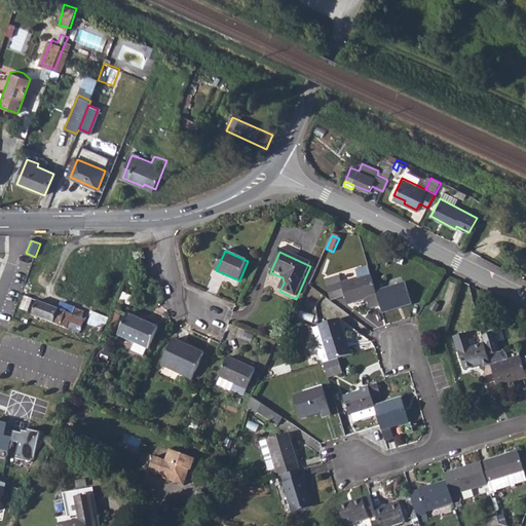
[(341,278),(331,282),(337,301),(347,298),(350,307),(369,302),(371,310),(373,312),(382,309),(379,299),(377,292),(370,270),(359,273),(361,282),(344,287),(341,278)]
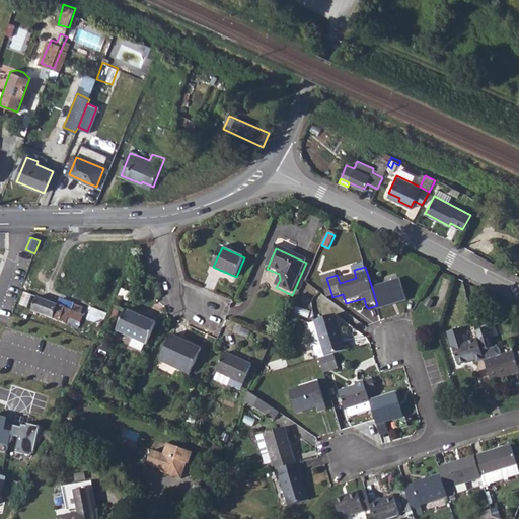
[(326,278),(323,279),(328,299),(332,297),(326,278)]
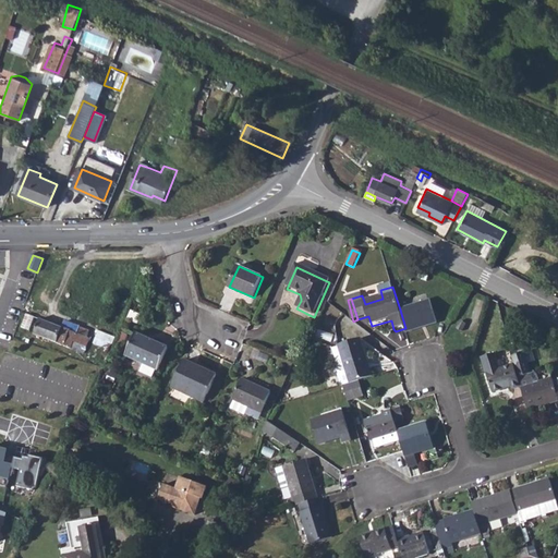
[(432,301),(400,310),(402,317),(405,328),(407,332),(438,323),(432,301)]
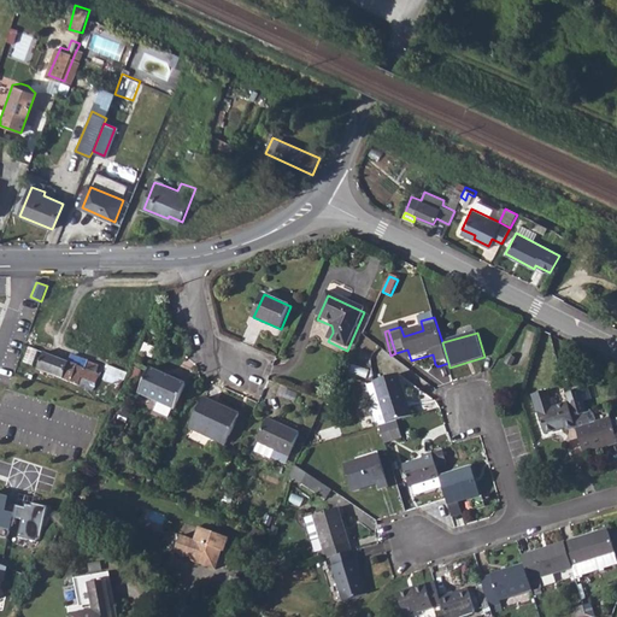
[(29,347),(23,362),(33,365),(37,351),(29,347)]
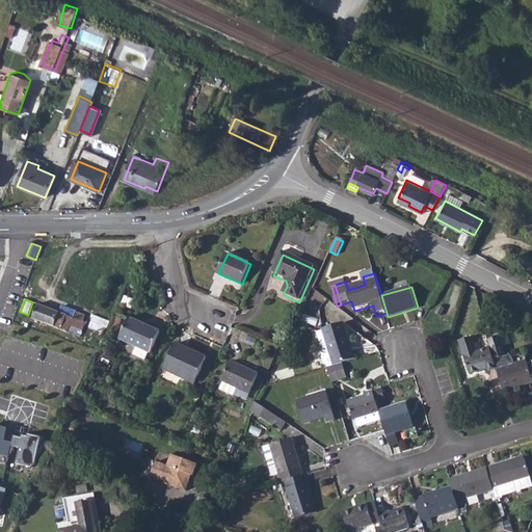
[(37,303),(32,318),(68,331),(70,325),(82,330),(85,322),(74,317),(75,312),(61,307),(59,312),(37,303)]
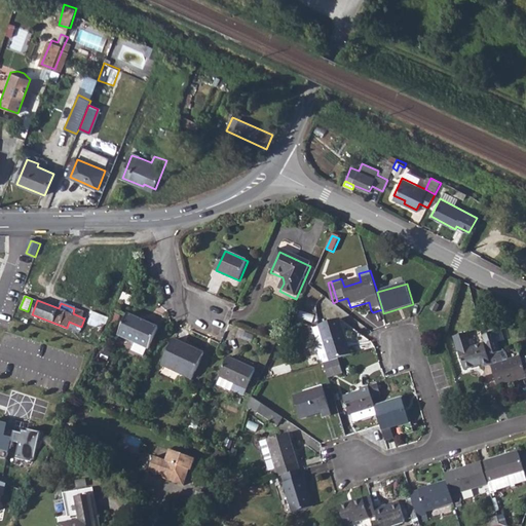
[(437,302),(433,310),(438,312),(441,305),(437,302)]
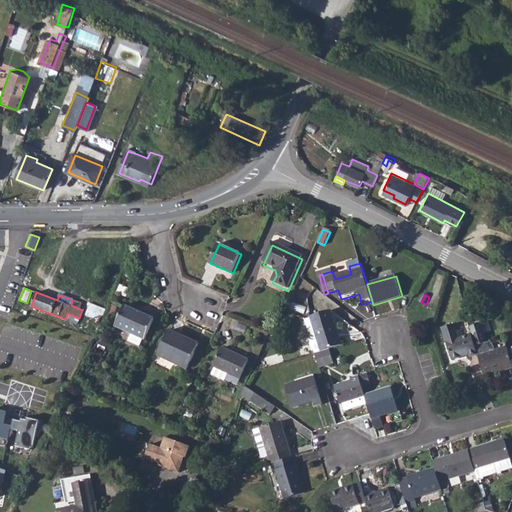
[(87,314),(98,317),(102,306),(91,302),(87,314)]
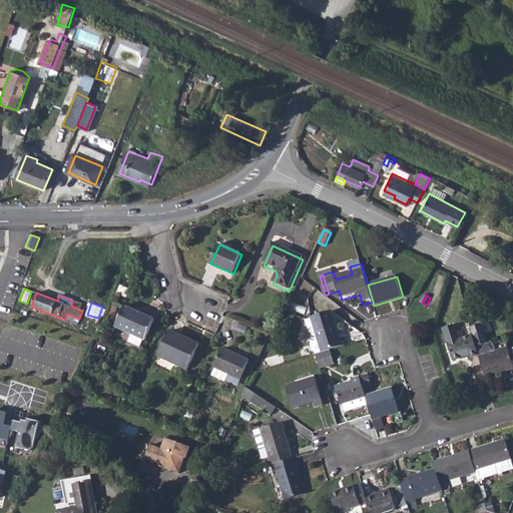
[(125,307),(116,328),(146,342),(155,321),(125,307)]
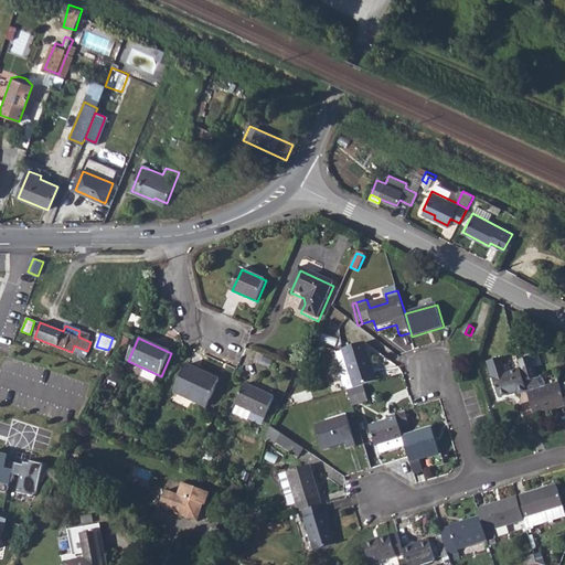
[(348,390),(354,387),(366,384),(379,381),(366,342),(343,350),(343,351),(348,365),(342,368),(340,370),(347,391),(348,390)]
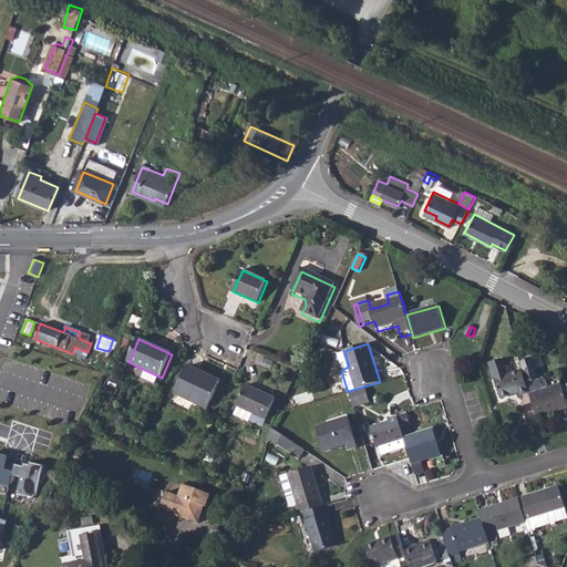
[(349,367),(344,352),(339,353),(343,369),(349,367)]
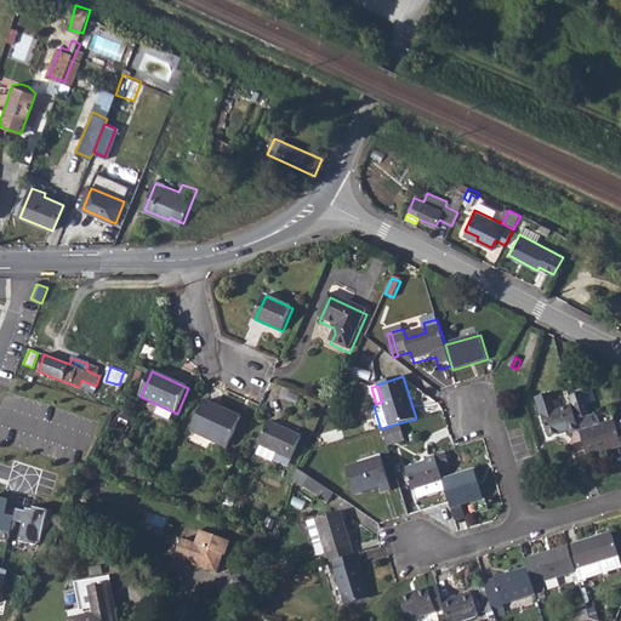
[(575,422),(579,433),(586,459),(620,448),(620,446),(617,433),(614,423),(598,427),(597,420),(593,417),(590,417),(584,394),(569,398),(571,408),(575,422)]
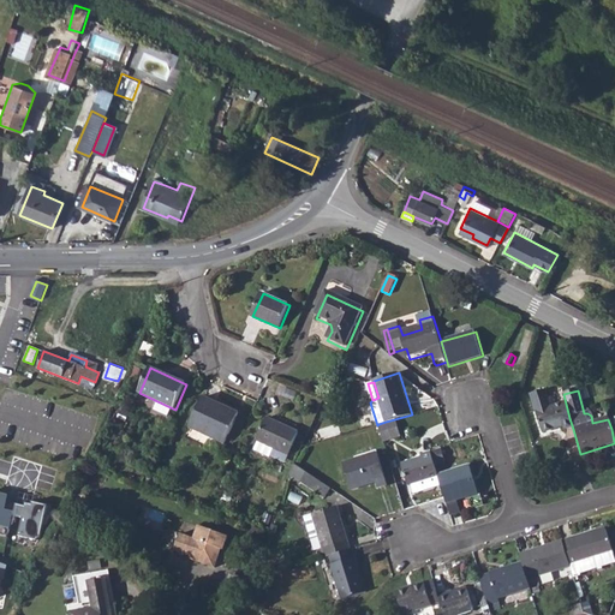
[(531,395),(536,413),(543,434),(561,429),(562,430),(573,428),(569,418),(566,404),(550,408),(545,392),(531,395)]
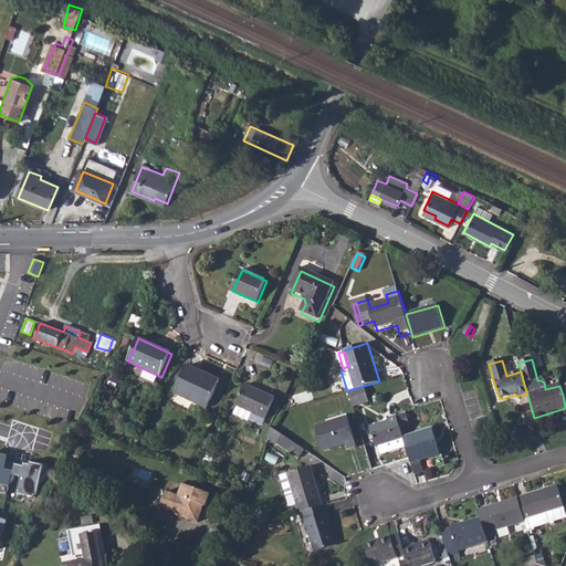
[(188,366),(177,390),(209,405),(221,378),(209,371),(207,375),(188,366)]
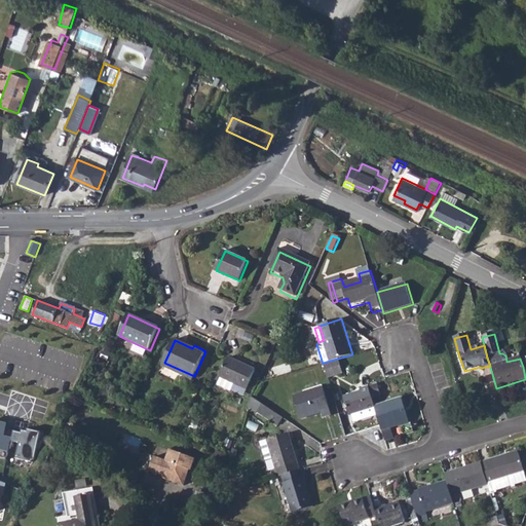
[(228,357),(219,376),(221,377),(218,384),(231,391),(235,383),(248,388),(257,370),(228,357)]
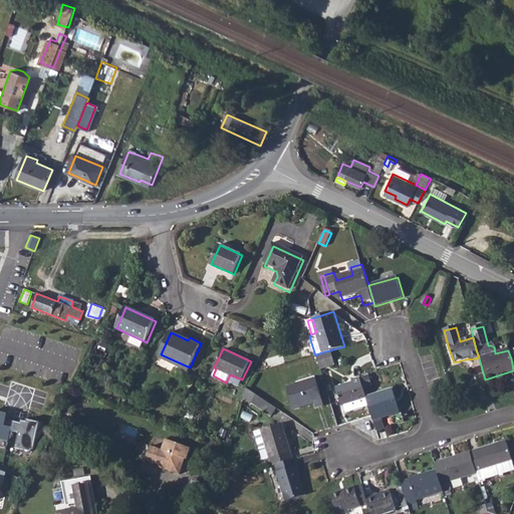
[(335,356),(333,349),(322,352),(316,354),(318,362),(335,356)]
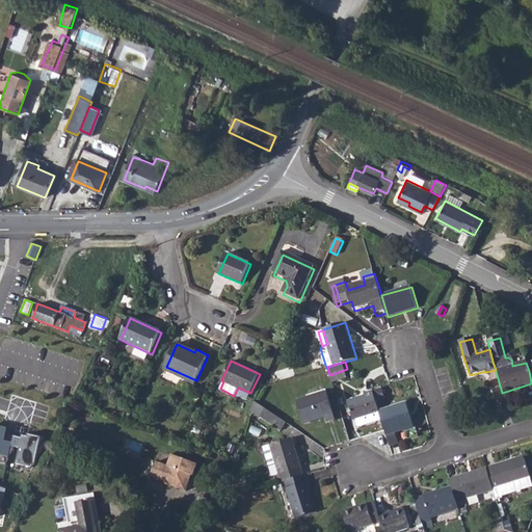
[(347,369),(329,375),(331,381),(350,376),(347,369)]
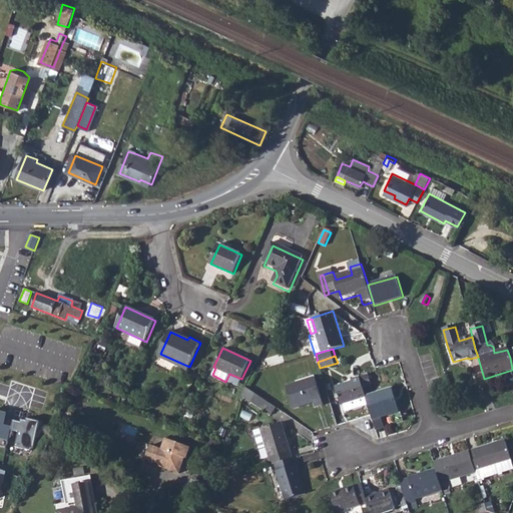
[(368,376),(359,378),(362,389),(371,386),(368,376)]
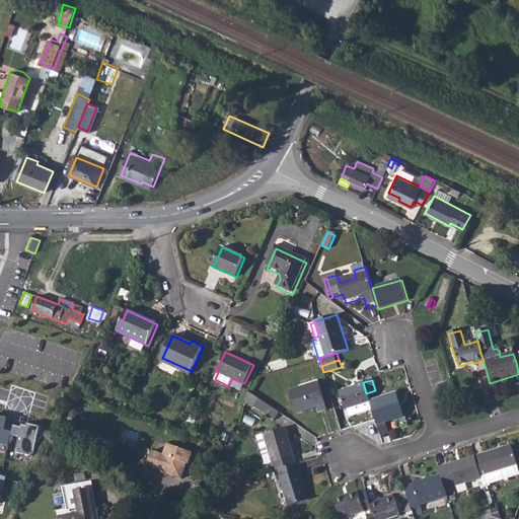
[(366,393),(363,382),(355,386),(355,388),(339,393),(345,410),(347,410),(349,417),(372,411),(369,402),(369,401),(366,393)]
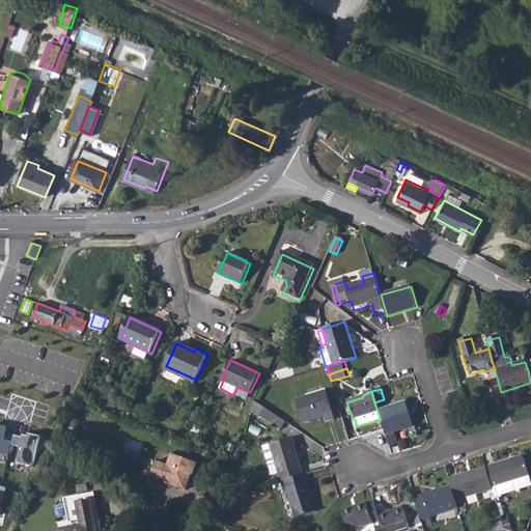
[(326,393),(297,401),(303,424),(311,421),(311,420),(325,416),(327,422),(335,420),(326,393)]
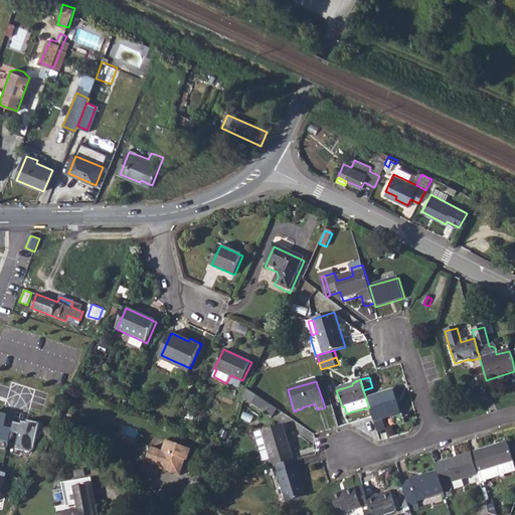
[(392,390),(366,398),(366,399),(372,417),(374,422),(384,418),(399,414),(392,390)]
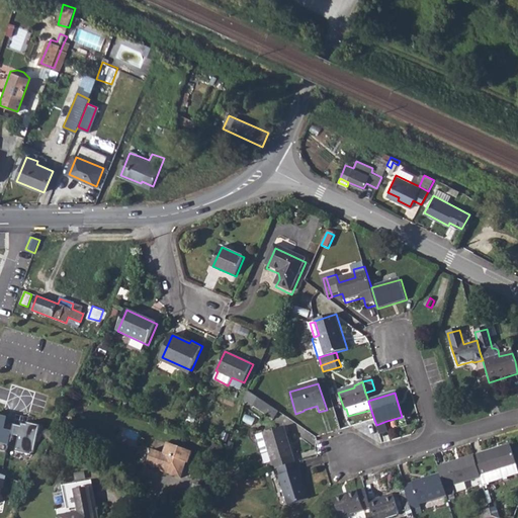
[(283,415),(259,399),(255,405),(278,422),(283,415)]
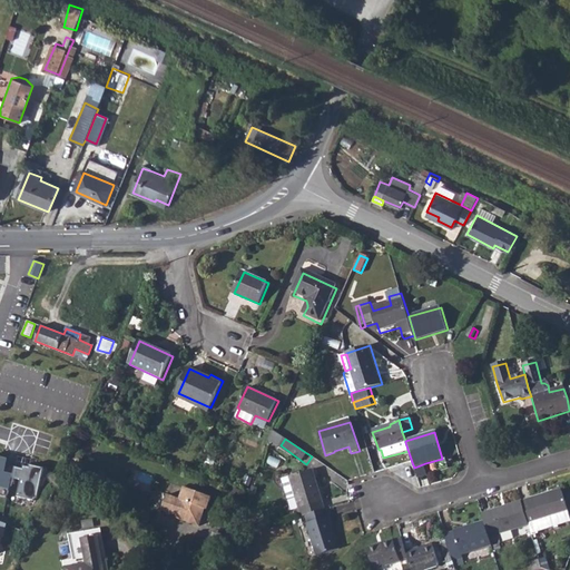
[(0,487),(11,489),(16,468),(2,464),(3,460),(0,458),(0,487)]
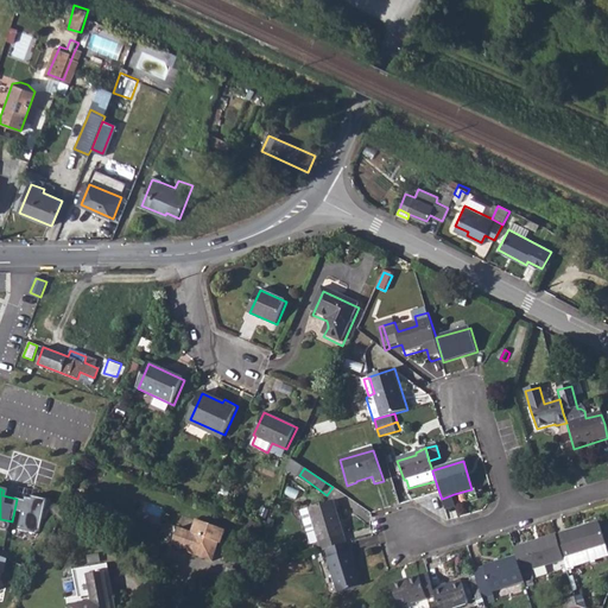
[(454,494),(442,499),(445,511),(458,507),(454,494)]
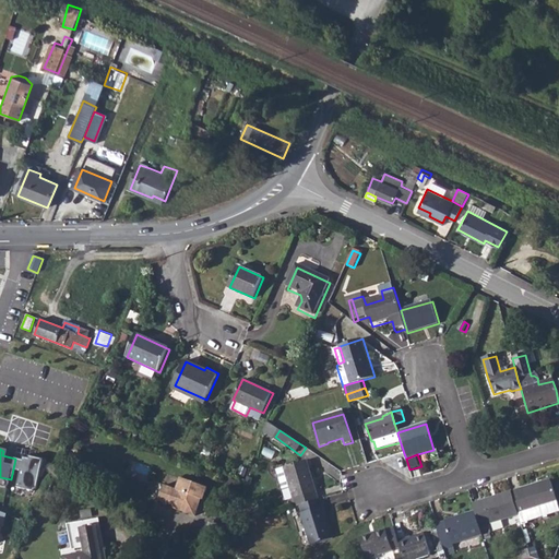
[(30,462),(15,459),(11,479),(38,487),(45,460),(31,456),(30,462)]
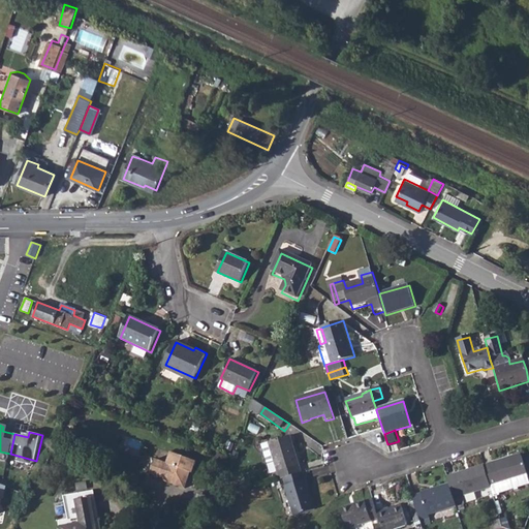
[(275,462),(280,479),(284,478),(302,473),(290,437),(262,445),(268,464),(275,462)]
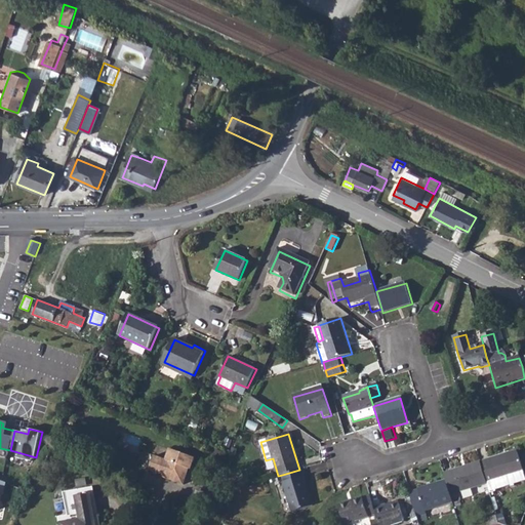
[(195,458),(170,449),(165,460),(167,461),(162,477),(183,485),(189,470),(191,470),(195,458)]
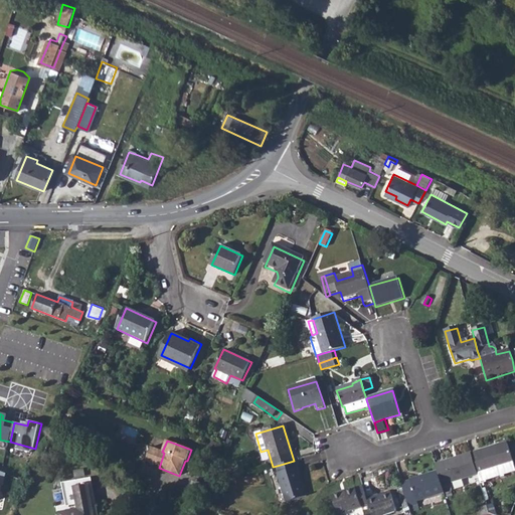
[(143,442),(139,458),(147,460),(150,444),(143,442)]
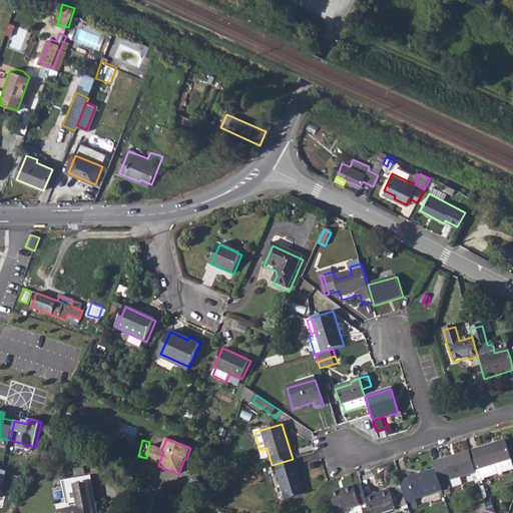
[(512,469),(504,440),(468,451),(474,471),(477,481),(483,479),(484,478),(497,474),(498,475),(501,474),(502,473),(512,469)]
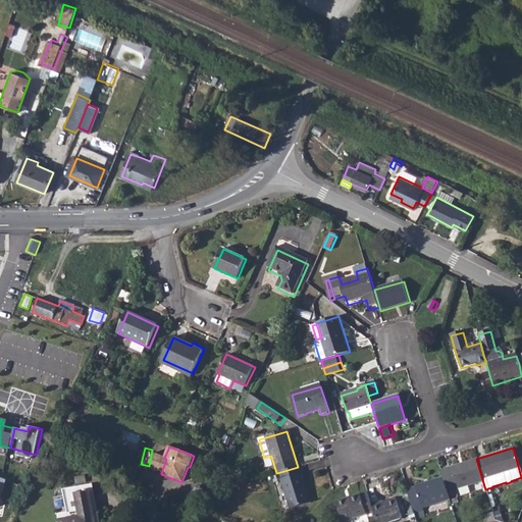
[(476,459),(439,470),(441,477),(446,491),(482,479),(476,459)]
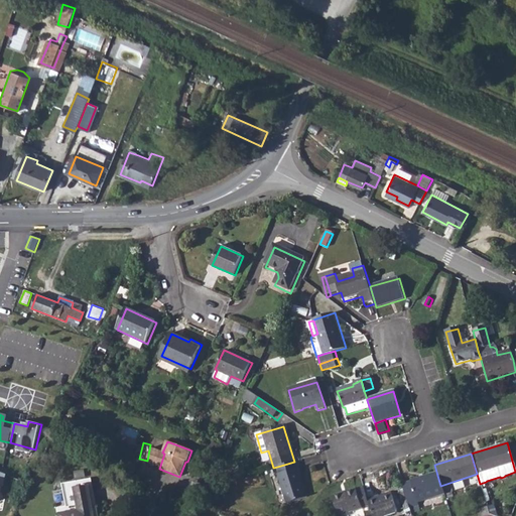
[(294,462),(277,467),(279,474),(278,475),(287,504),(308,497),(299,469),(298,469),(295,462),(294,462)]
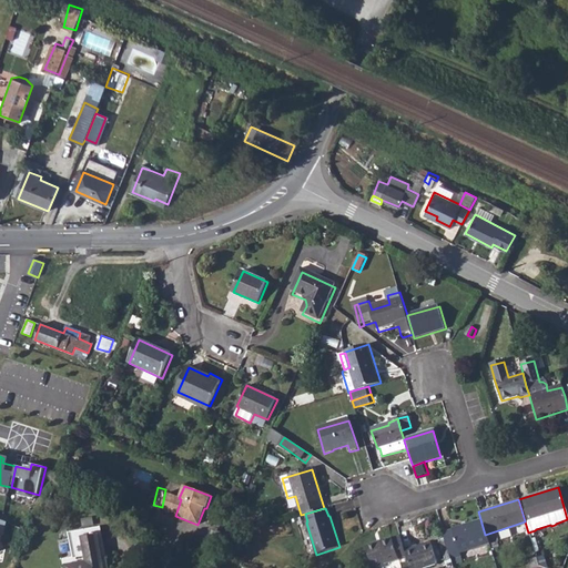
[(0,537),(1,534),(6,536),(9,524),(0,519),(0,537)]
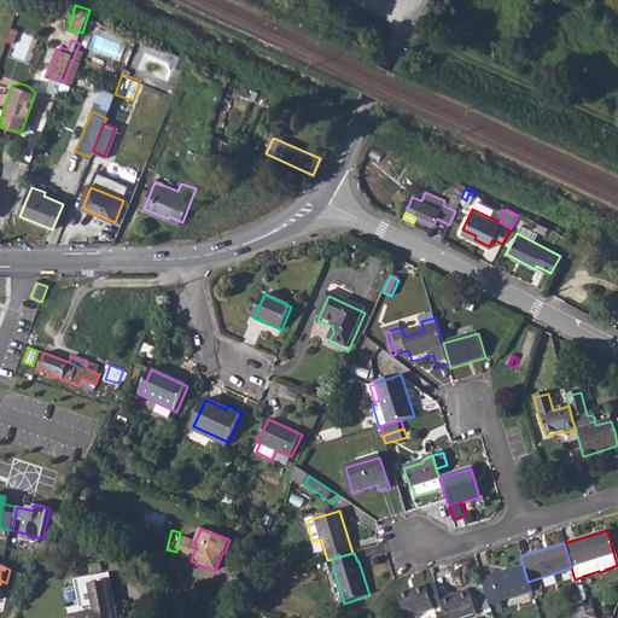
[(491,577),(482,581),(489,608),(501,605),(500,601),(531,592),(528,582),(523,565),(491,575),(491,577)]
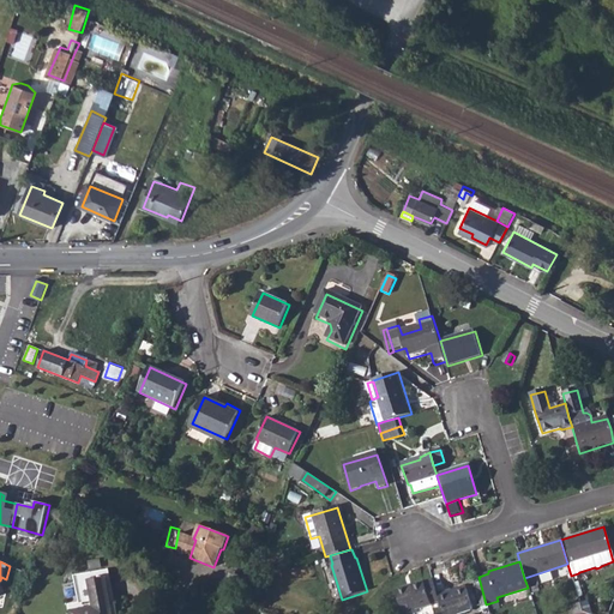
[(80,611),(72,613),(113,613),(107,571),(76,577),(80,611)]
